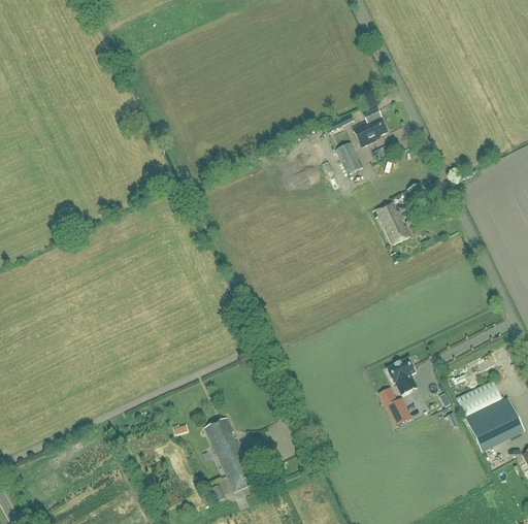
[(361,145),(376,138),(375,136),(387,131),(380,117),(381,116),(376,107),(363,113),(366,120),(352,127),(361,145)]
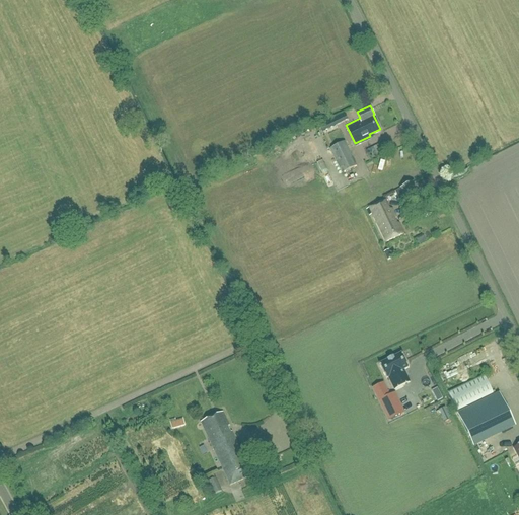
[(347,117),(344,111),(339,113),(339,112),(330,115),(330,116),(324,120),(327,126),(347,117)]
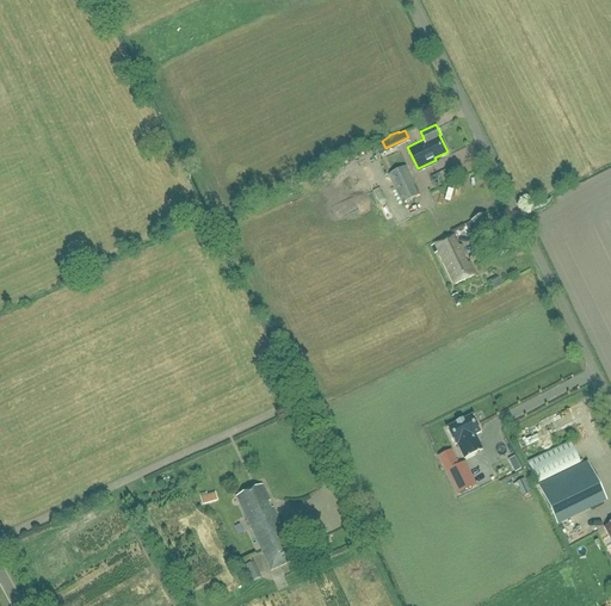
[(401,202),(420,192),(406,164),(387,172),(401,202)]
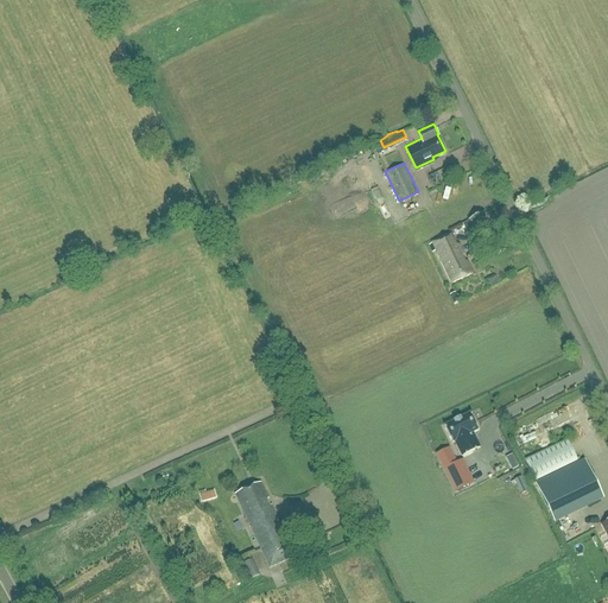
[(455,172),(451,165),(447,167),(444,165),(439,167),(445,181),(451,177),(450,175),(455,172)]
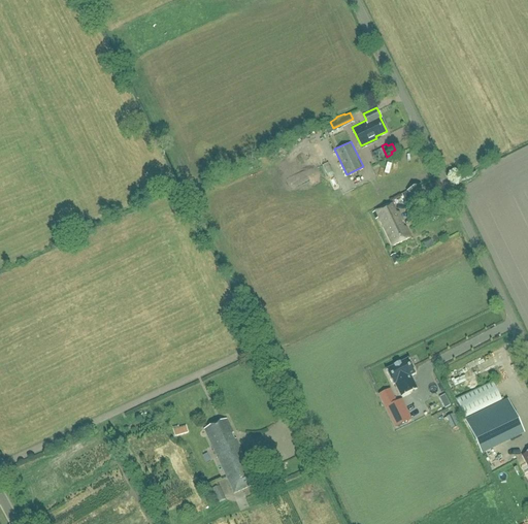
[(322,163),(327,171),(332,169),(328,160),(322,163)]
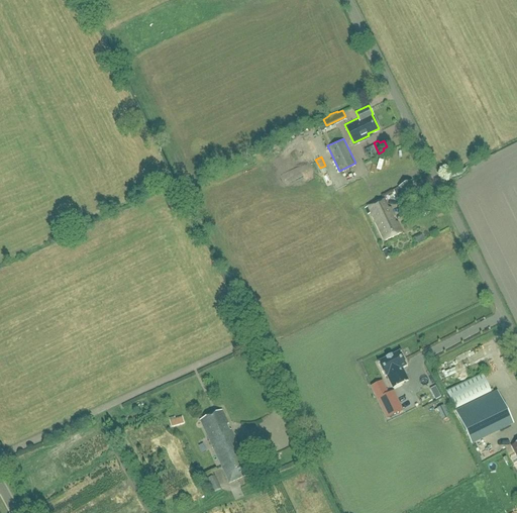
[(419,196),(410,180),(399,185),(407,202),(419,196)]
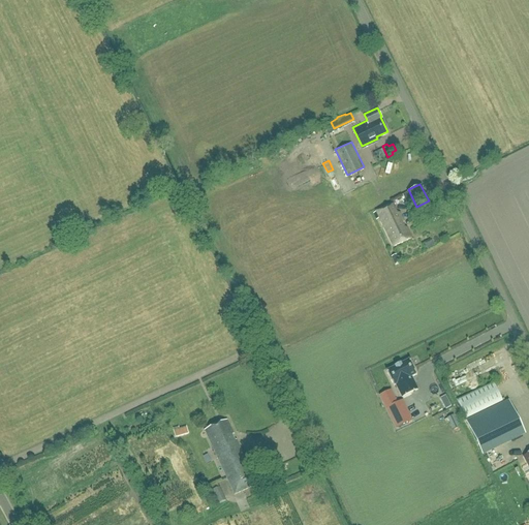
[(392,202),(375,210),(392,244),(411,235),(406,224),(404,224),(402,220),(403,219),(399,211),(397,212),(392,202)]
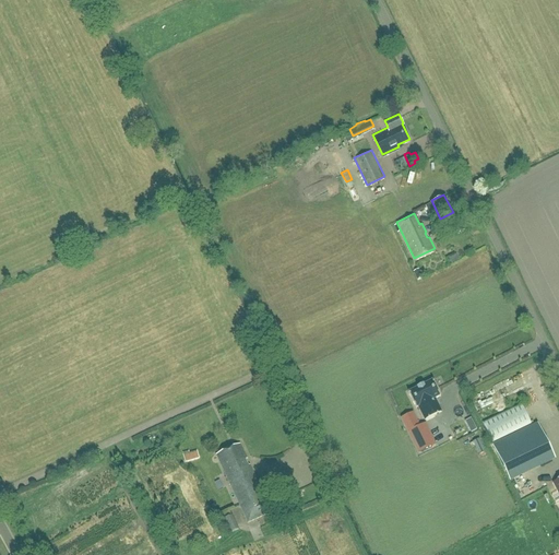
[(440,393),(441,393),(432,377),(432,378),(424,381),(417,385),(409,389),(408,389),(416,405),(417,404),(418,404),(425,417),(441,409),(435,396),(440,393)]
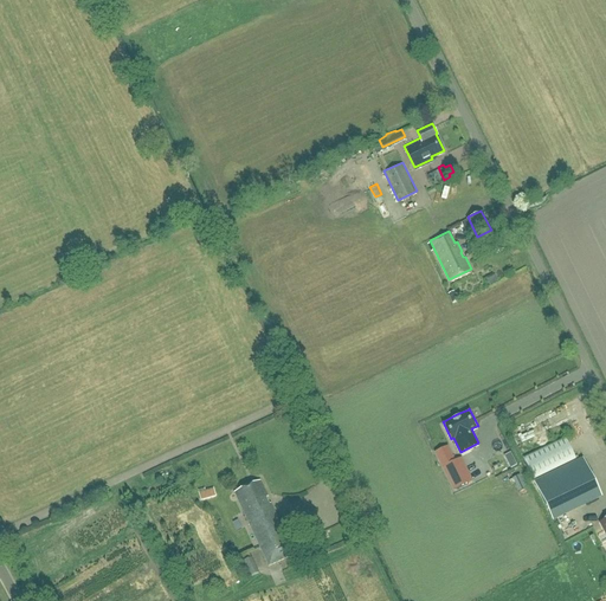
[(563,432),(522,453),(534,477),(575,457),(563,432)]
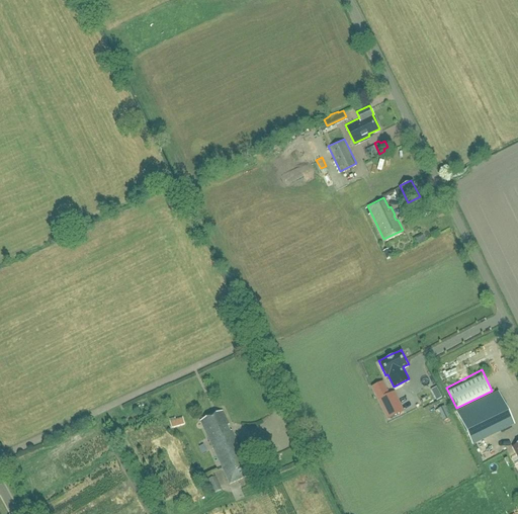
[(382,379),(372,384),(387,417),(404,409),(395,390),(389,393),(382,379)]
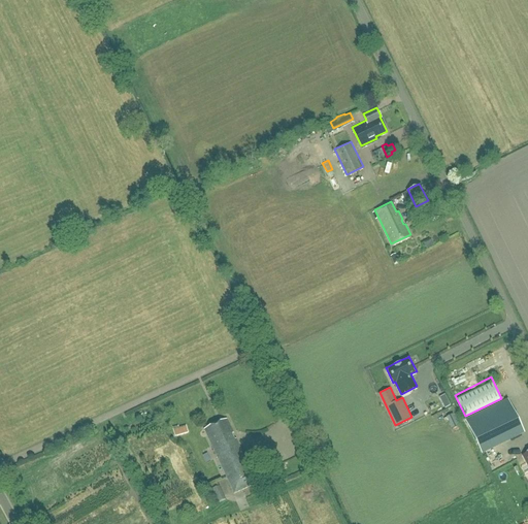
[(434,405),(444,400),(439,390),(429,395),(434,405)]
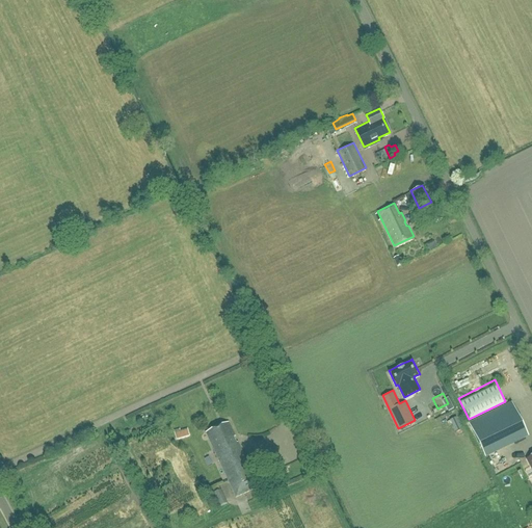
[(511,400),(469,421),(483,450),(486,455),(528,434),(526,429),(511,400)]
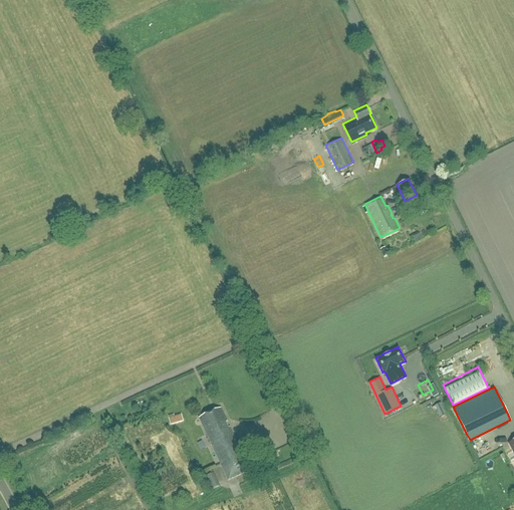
[(434,404),(435,404),(437,409),(443,406),(441,401),(434,404)]
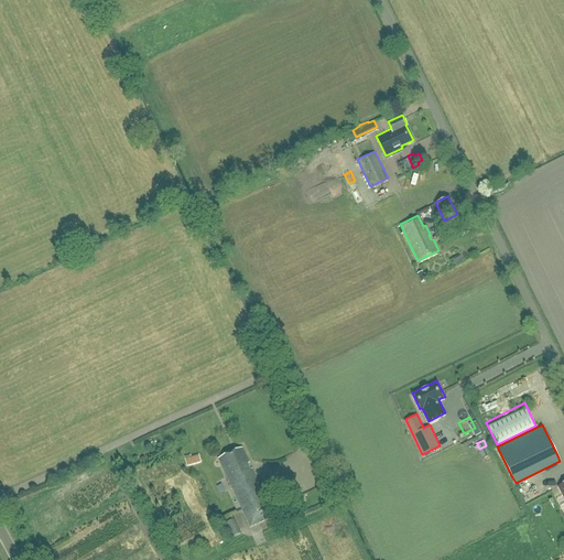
[(250,466),(247,461),(249,460),(241,444),(218,455),(250,525),(272,514),(270,508),(272,507),(267,495),(263,496),(261,490),(263,488),(252,465),(250,466)]
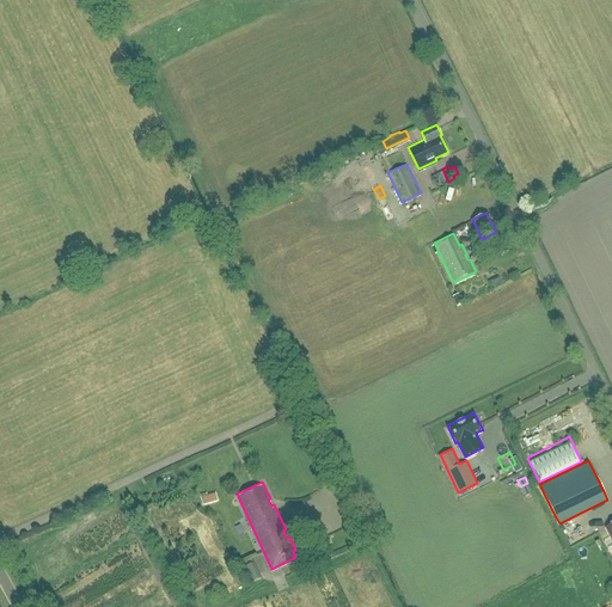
[(202,503),(218,498),(215,489),(200,494),(202,503)]
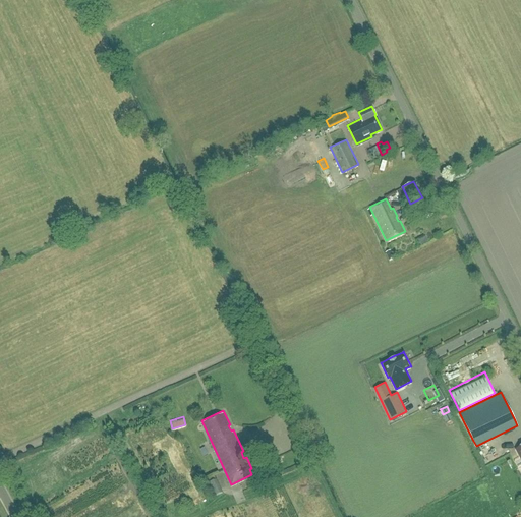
[(262,460),(267,457),(262,448),(255,450),(262,460)]
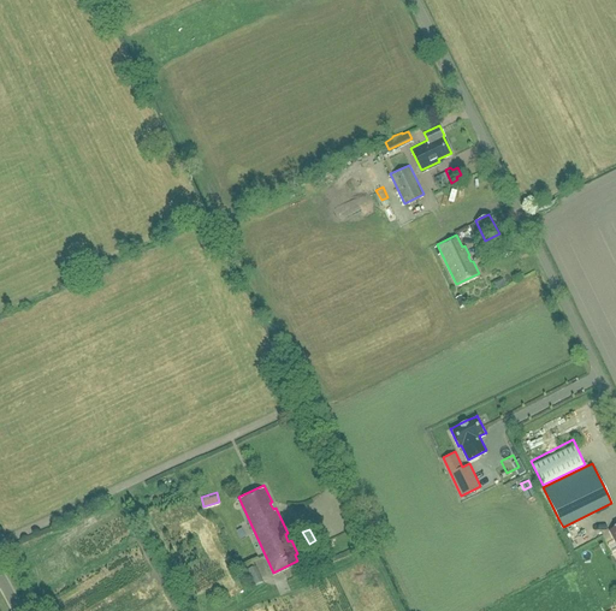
[(242,569),(250,586),(264,579),(255,563),(242,569)]
